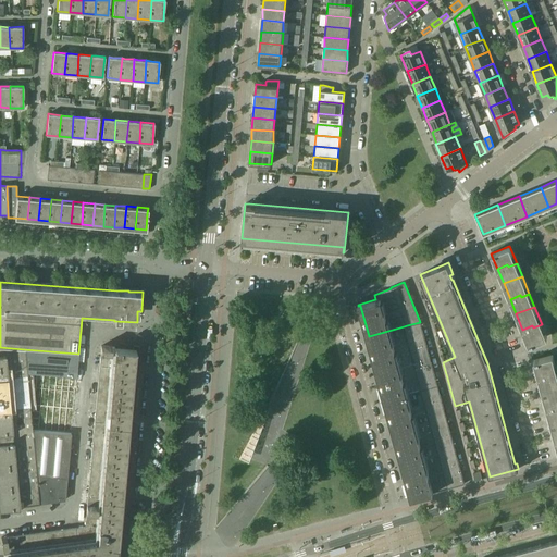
[(430,354),(425,338),(420,322),(407,325),(404,326),(369,336),(378,369),(430,354)]
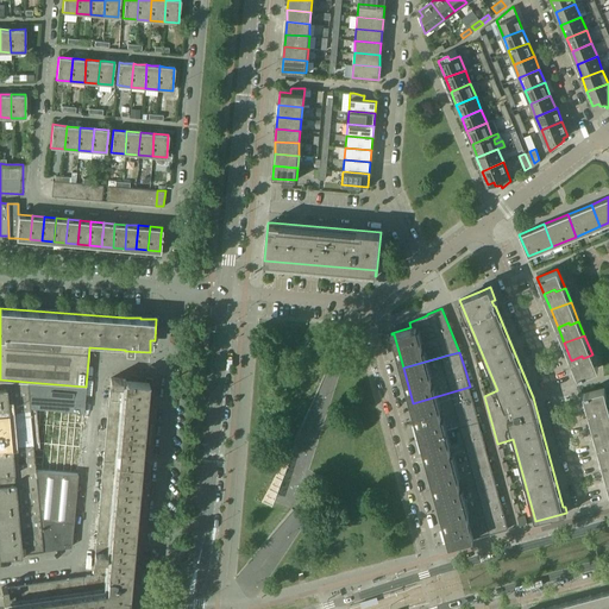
[(582,356),(571,360),(578,376),(598,369),(592,355),(583,358),(582,356)]
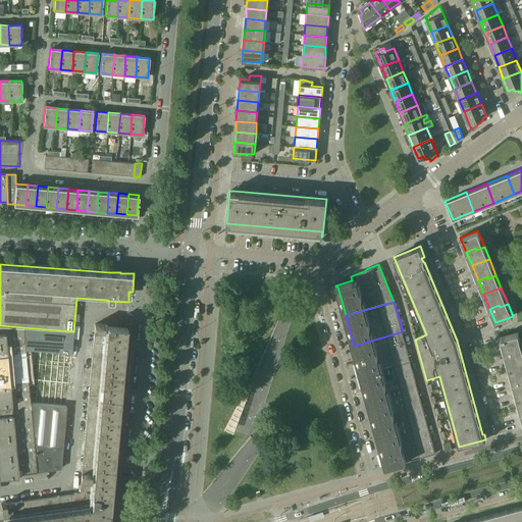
[(109,521),(115,451),(126,327),(95,324),(80,492),(1,504),(3,521),(109,521)]
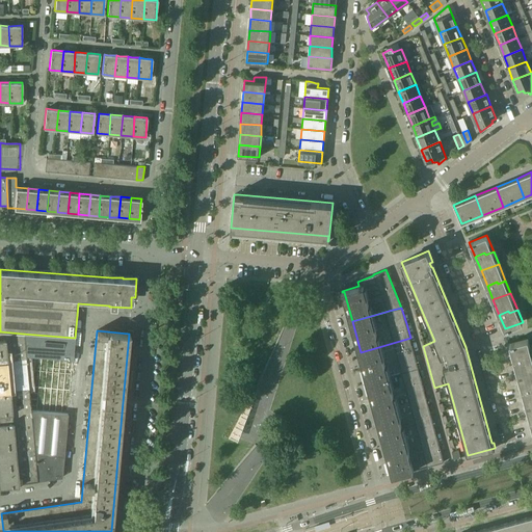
[(0,361),(26,358),(25,357),(23,334),(0,331),(0,361)]
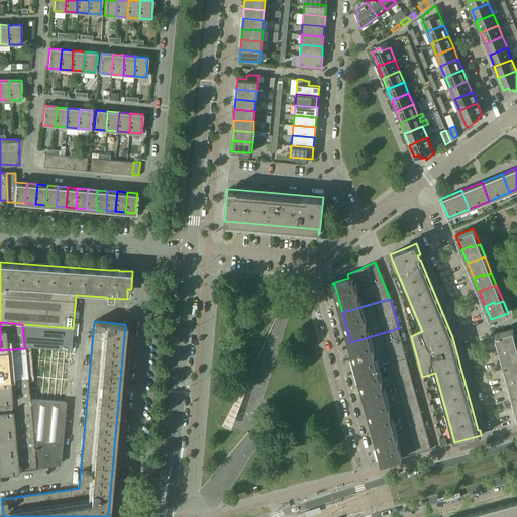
[(73,328),(22,324),(24,347),(71,351),(73,328)]
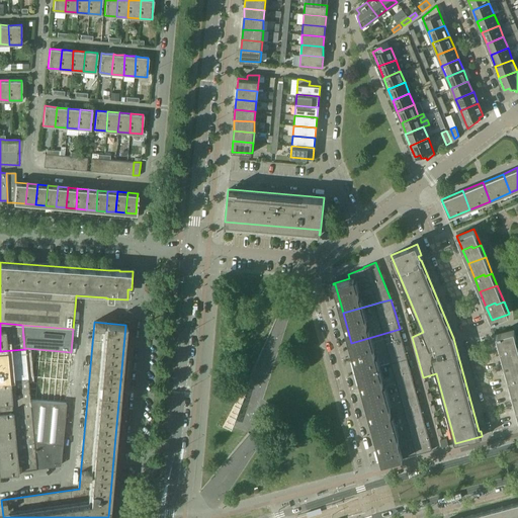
[(400,329),(351,343),(358,372),(407,358),(404,345),(400,329)]
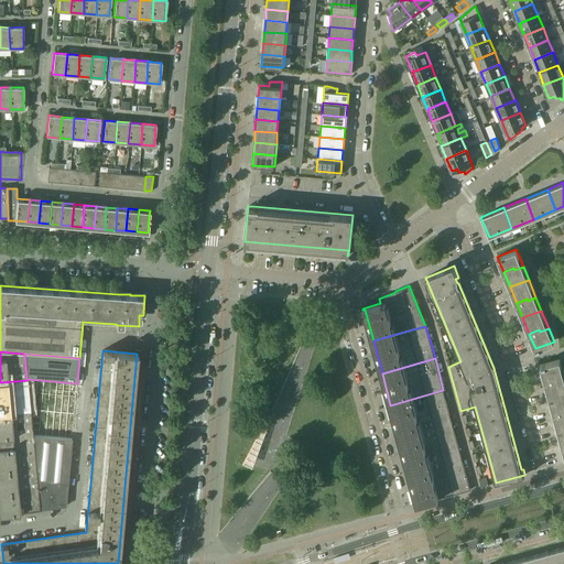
[(540,365),(544,381),(556,378),(556,380),(563,378),(563,376),(560,359),(540,365)]
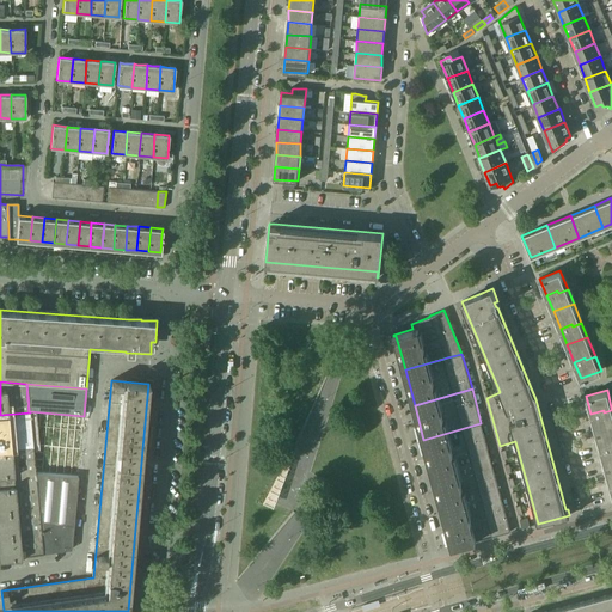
[(604,410),(591,414),(595,430),(611,426),(611,410),(604,412),(604,410)]
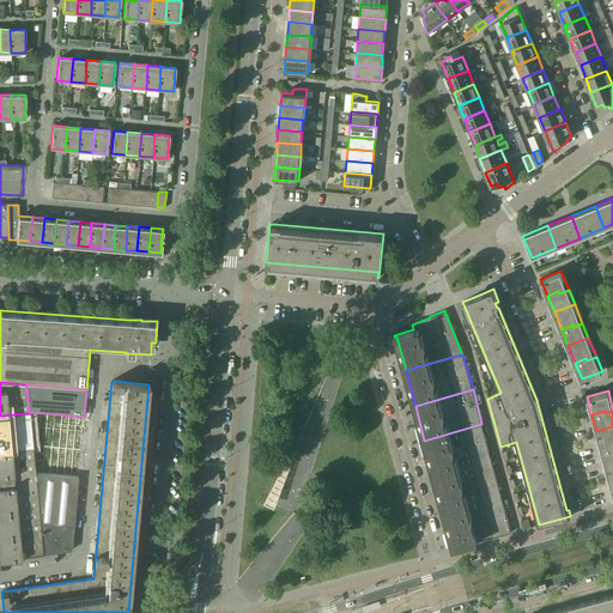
[(30,413),(0,416),(0,449),(32,447),(30,413)]
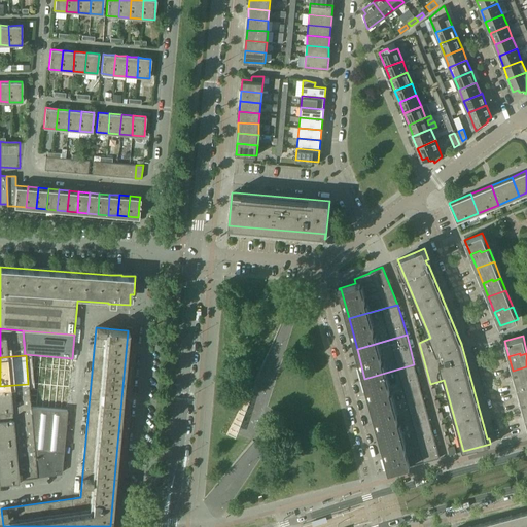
[(414,364),(364,379),(369,393),(373,408),(422,394),(418,380),(414,364)]
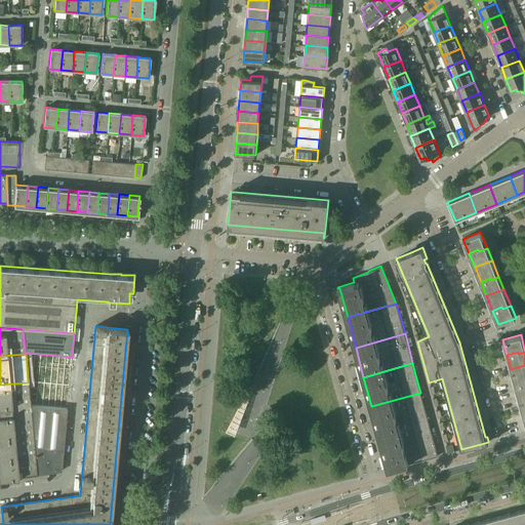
[(524,365),(511,369),(515,385),(524,381),(524,365)]
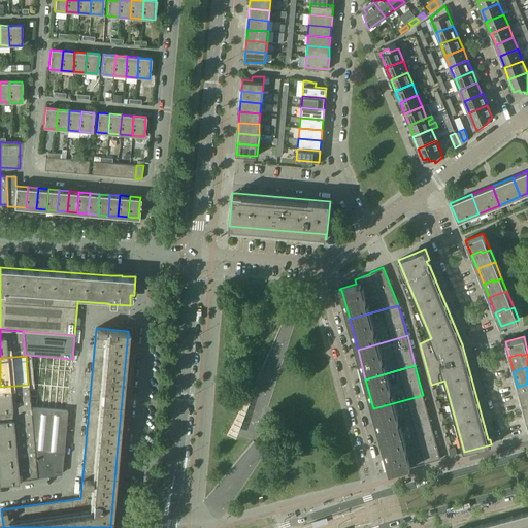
[(527,384),(518,387),(522,401),(527,399),(527,384)]
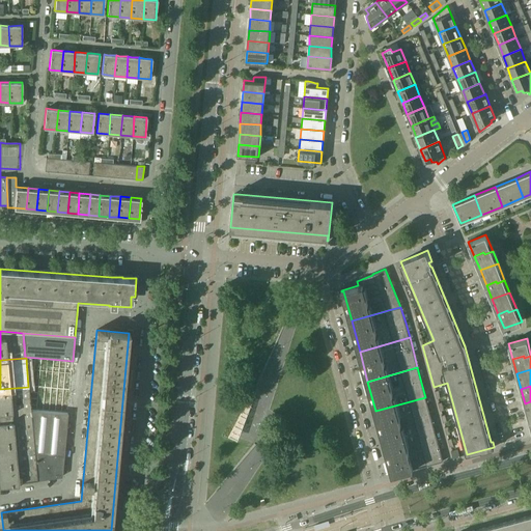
[(30,411),(28,388),(0,390),(0,484),(19,483),(19,482),(37,479),(34,454),(30,411)]
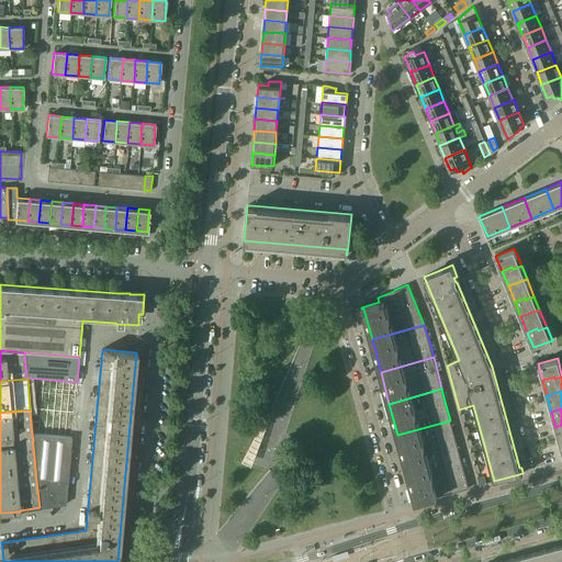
[(450,420),(397,435),(402,451),(406,468),(459,452),(450,420)]
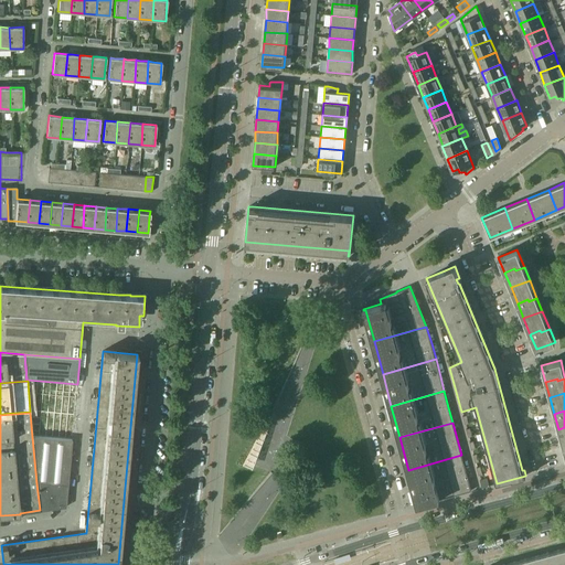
[(72,440),(32,437),(36,483),(67,486),(72,440)]
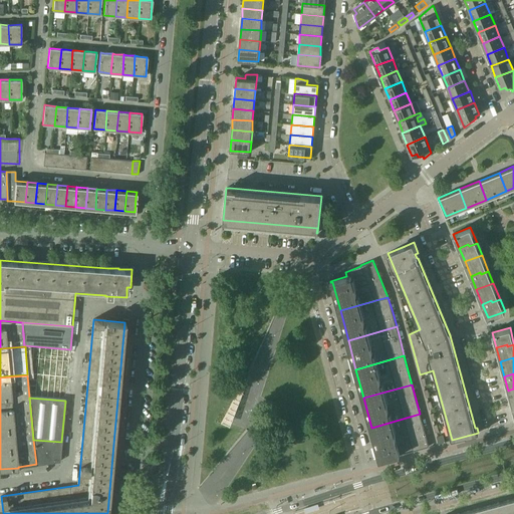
[(392,456),(429,446),(420,414),(371,428),(379,457),(391,454),(392,456)]
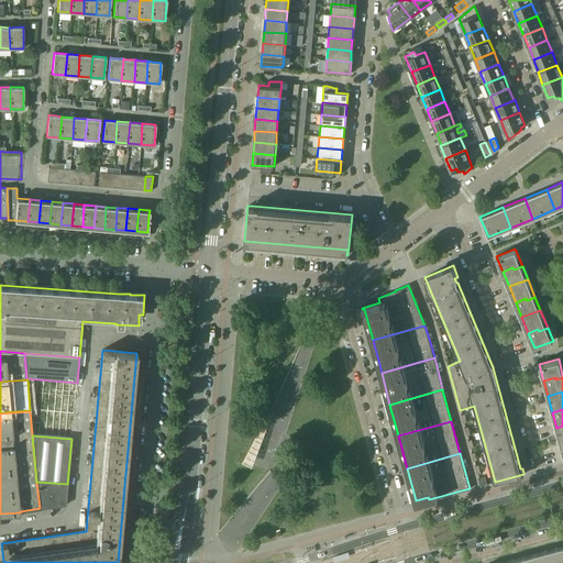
[(481,486),(487,484),(485,477),(478,478),(481,486)]
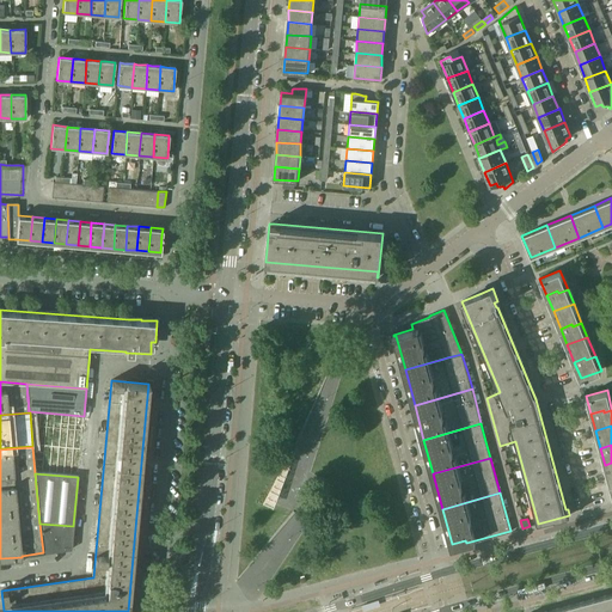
[(73,526),(40,524),(43,552),(72,549),(73,526)]
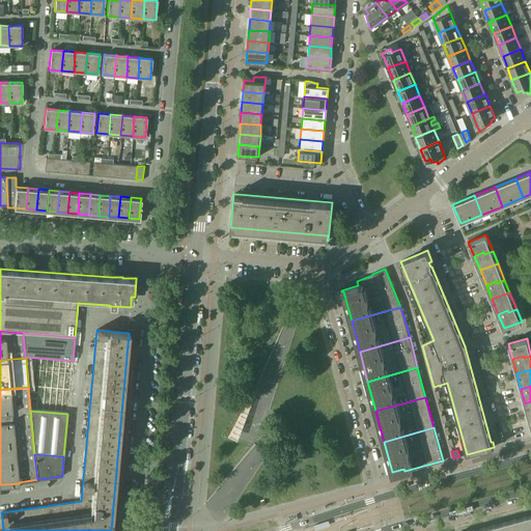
[(526,530),(525,516),(514,520),(515,530),(526,530)]
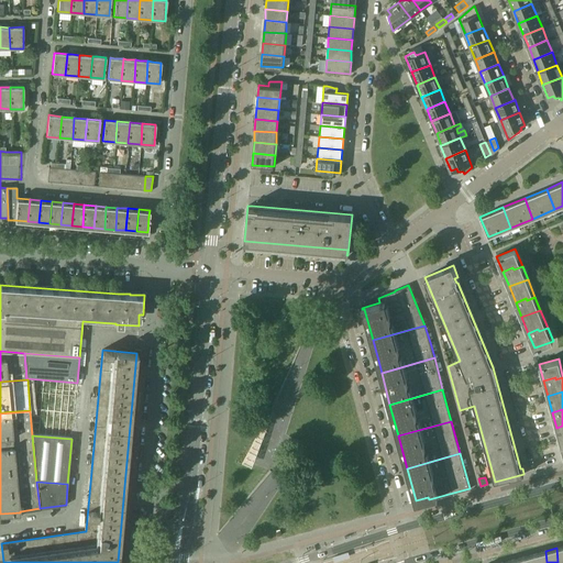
[(547,562),(545,551),(534,553),(536,562),(547,562)]
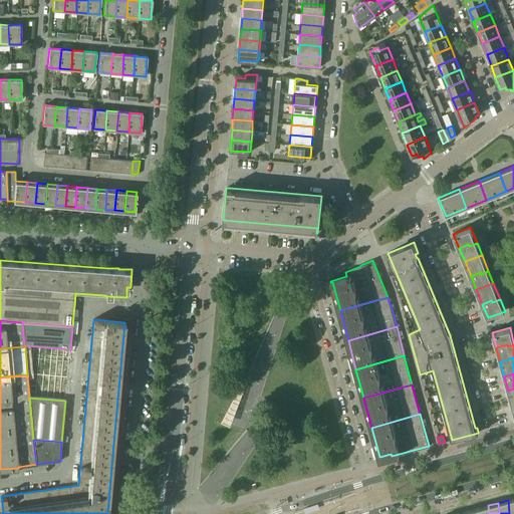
[(489,513),(488,505),(478,508),(478,513),(489,513)]
